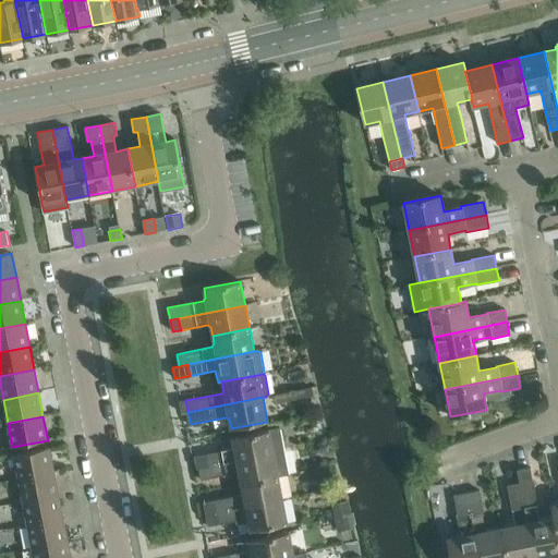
[(232,449),(194,457),(196,468),(198,468),(284,451),(279,427),(232,437),(234,446),(232,449)]
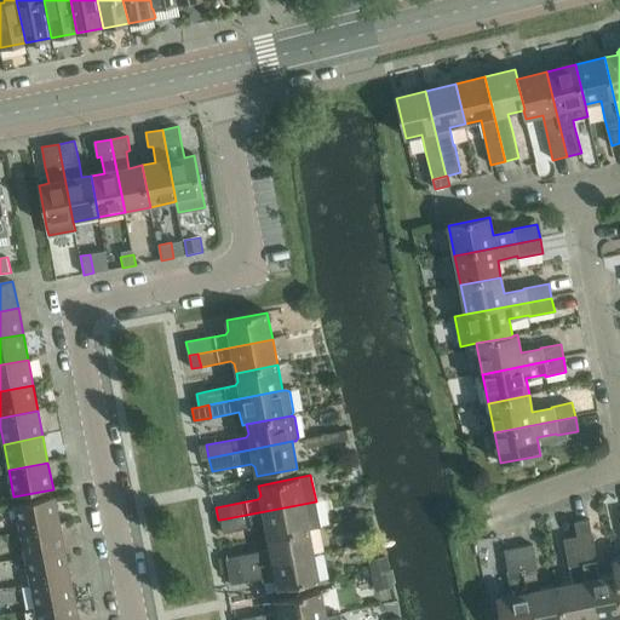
[(55,498),(16,506),(21,533),(59,524),(55,498)]
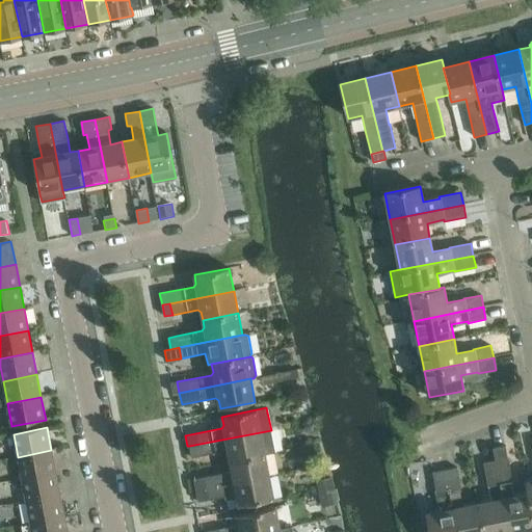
[(271,430),(189,446),(191,457),(225,451),(229,453),(231,461),(265,454),(275,452),(271,430)]
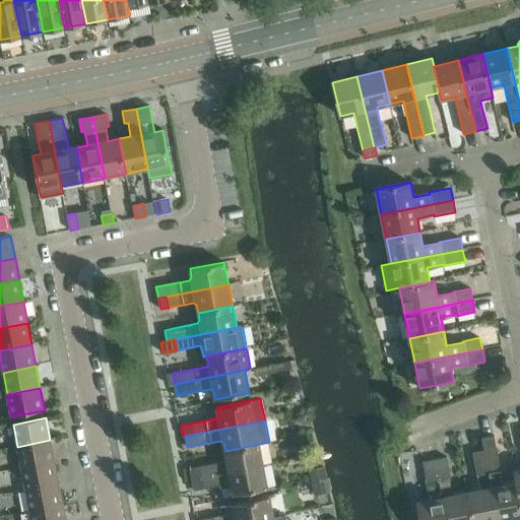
[(495,435),(482,438),(484,450),(498,519),(519,519),(519,498),(517,482),(516,482),(502,485),(500,471),(501,471),(497,448),(495,435)]
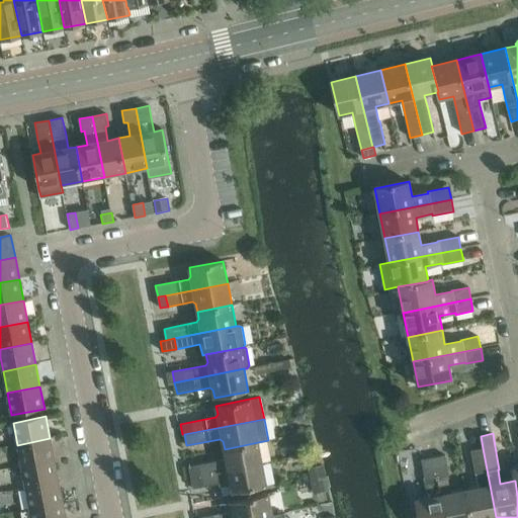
[(50,438),(17,445),(21,466),(55,459),(50,438)]
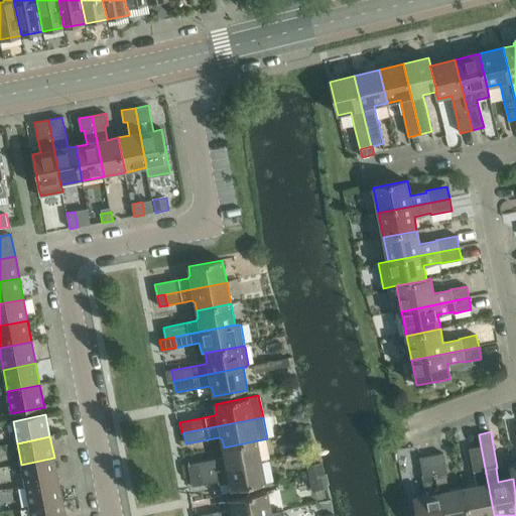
[(226,458),(187,465),(190,476),(201,474),(261,463),(257,440),(224,447),(226,458)]
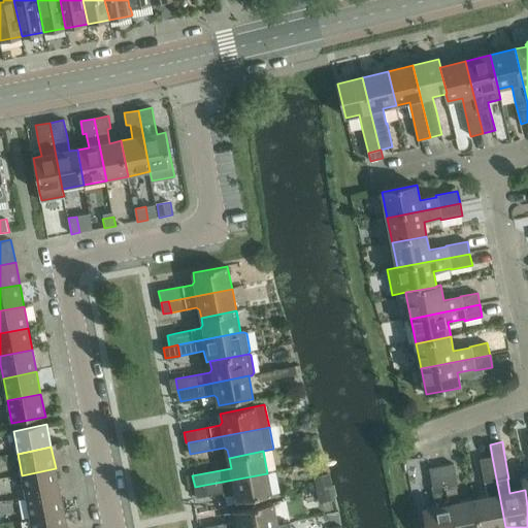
[(489,497),(474,500),(480,527),(505,527),(492,457),(480,459),(485,483),(486,483),(489,497)]
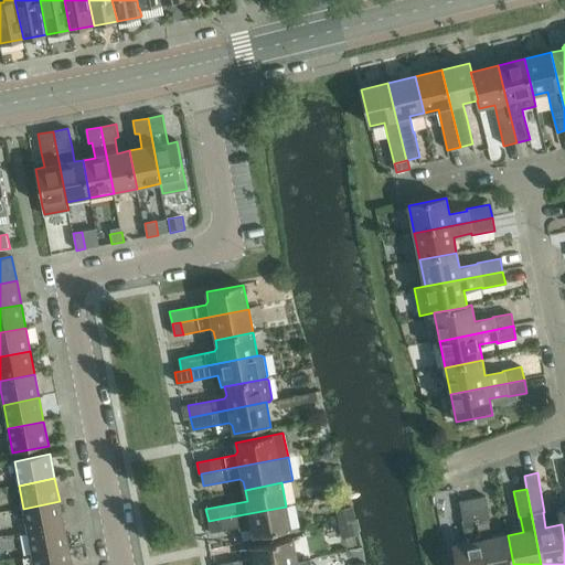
[(486,497),(472,499),(484,564),(513,564),(508,535),(492,539),(489,522),(490,522),(486,497)]
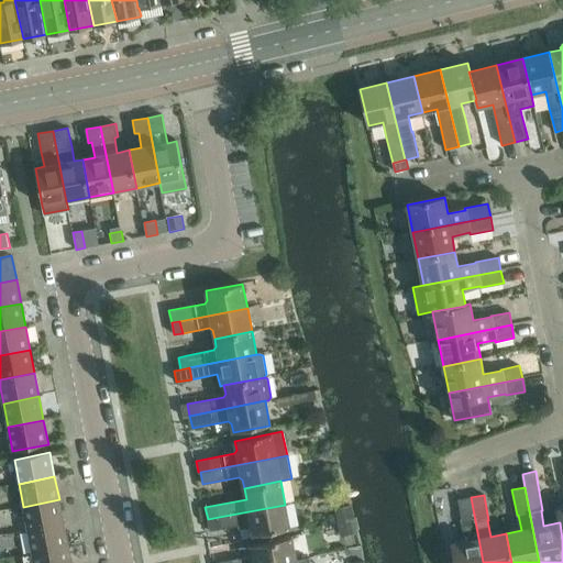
[(452,562),(451,562),(483,562),(471,497),(459,499),(457,499),(465,538),(462,541),(451,543),(455,562),(452,562)]
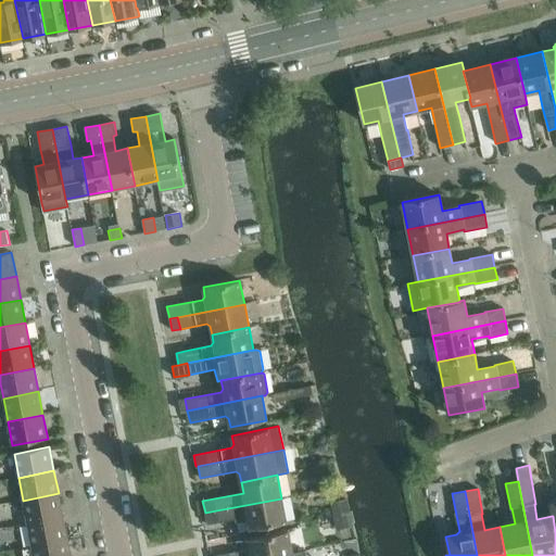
[(59,493),(23,501),(27,523),(63,517),(59,493)]
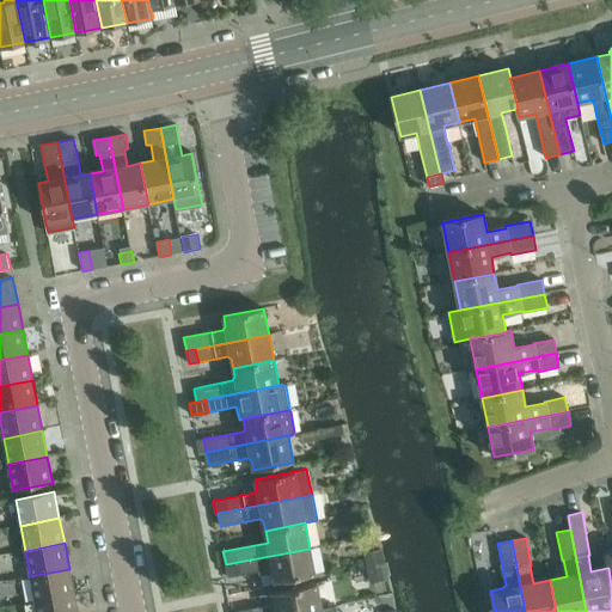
[(310,549),(238,562),(240,575),(258,571),(258,574),(261,576),(274,574),(275,582),(316,574),(310,549)]
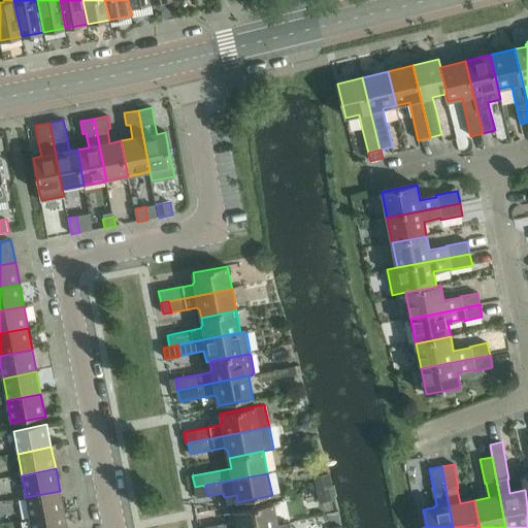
[(329,474),(314,477),(317,490),(332,486),(329,474)]
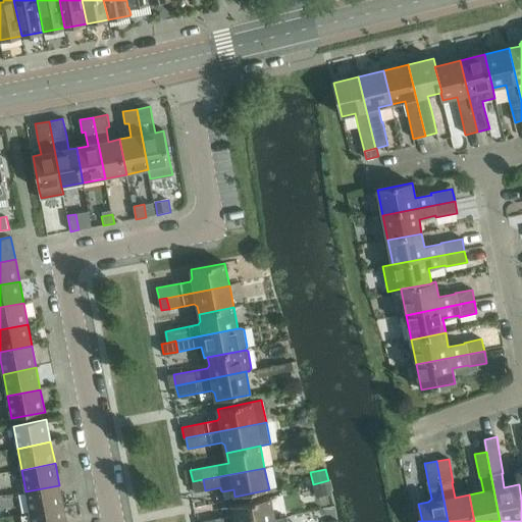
[(203,479),(193,481),(195,492),(205,490),(203,479)]
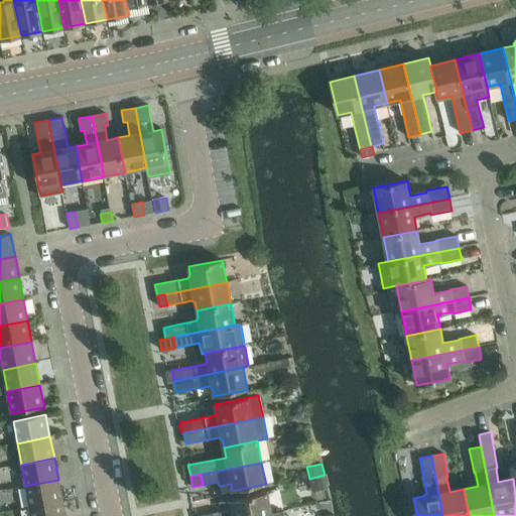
[(326,477),(309,480),(312,492),(328,489),(326,477)]
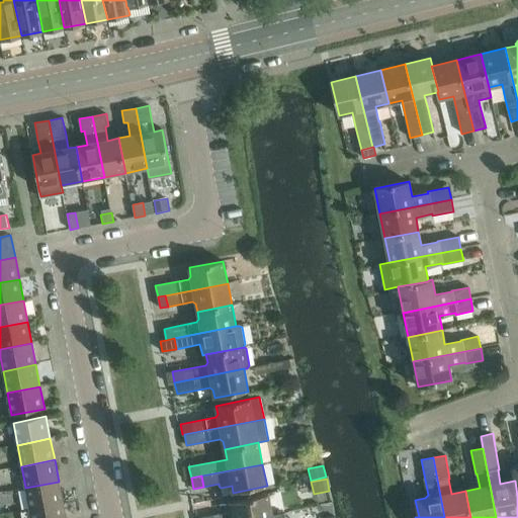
[(59,482),(25,488),(29,509),(63,503),(59,482)]
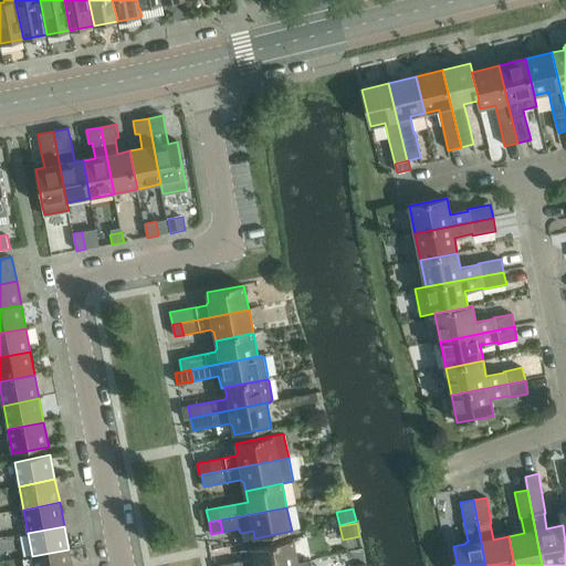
[(240,562),(217,565),(285,565),(299,564),(293,540),(252,547),(253,557),(251,561),(240,563),(240,562)]
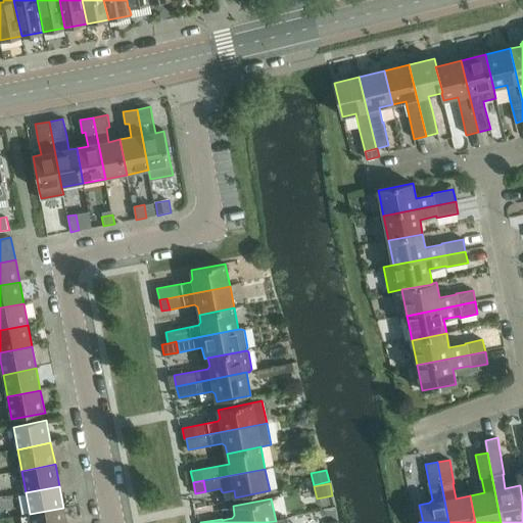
[(65,522),(63,508),(30,514),(32,522),(65,522)]
